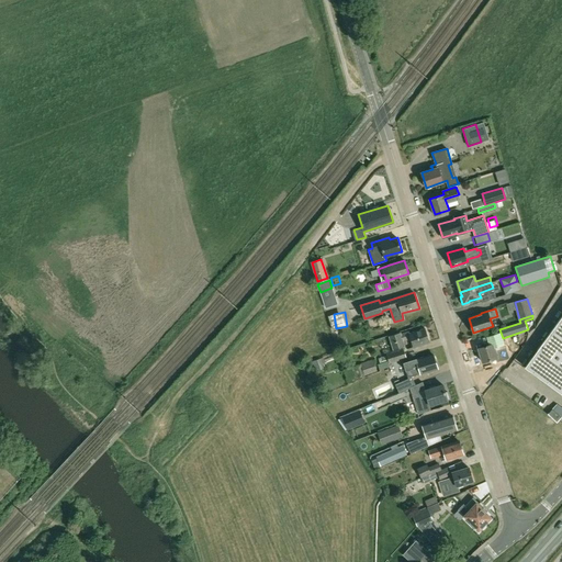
[(561,315),(525,368),(561,394),(561,315)]
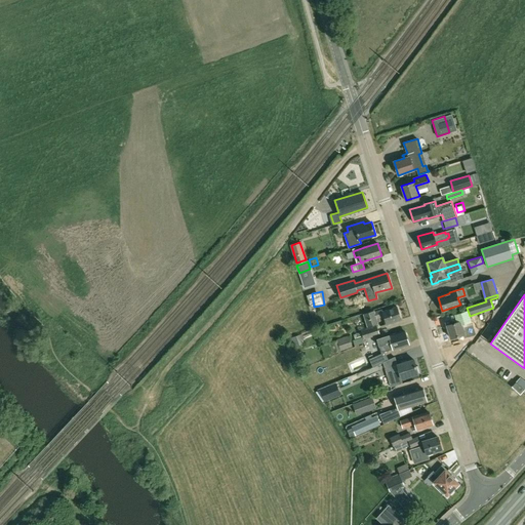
[(401,319),(397,307),(382,311),(381,310),(374,312),(373,310),(364,314),(368,326),(377,323),(376,318),(384,316),(386,324),(401,319)]
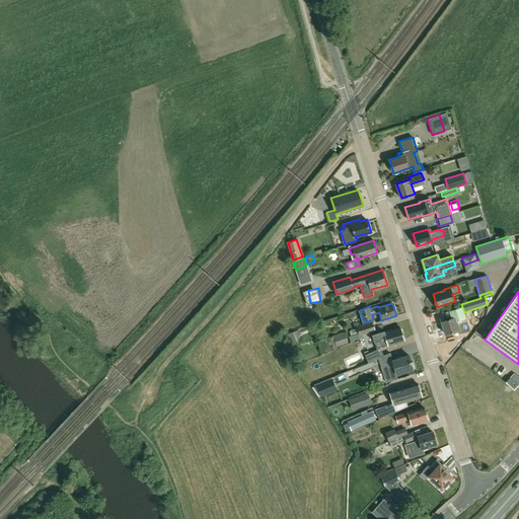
[(480,309),(484,315),(491,312),(489,306),(480,309)]
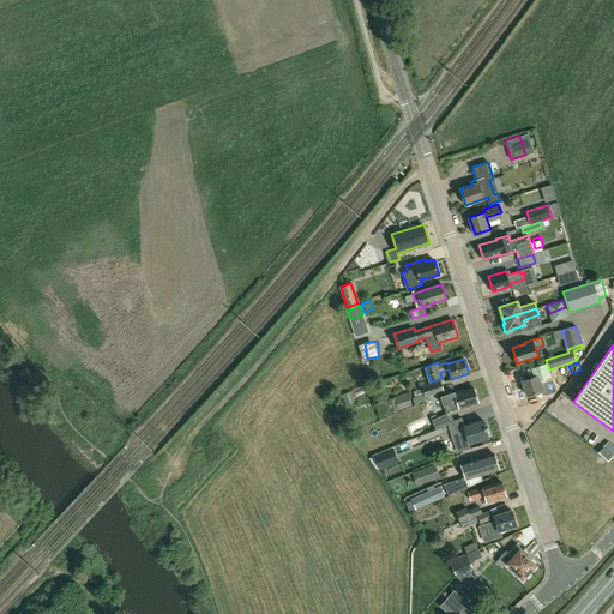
[(552,378),(551,372),(539,375),(523,380),(528,396),(543,390),(551,387),(548,379),(552,378)]
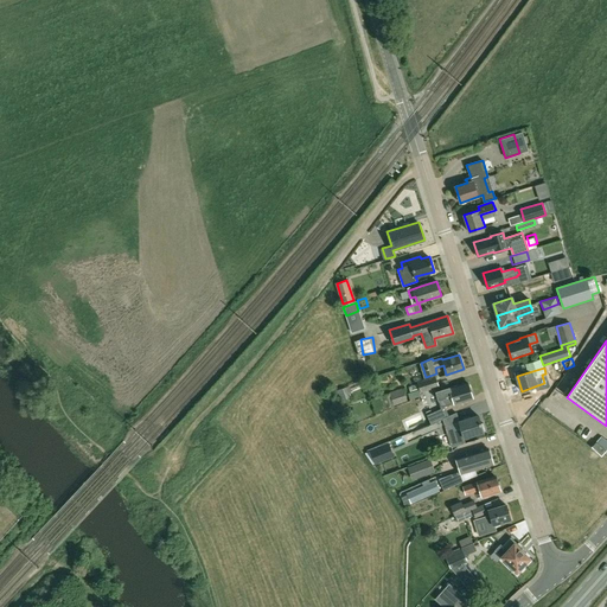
[(419,393),(439,385),(436,376),(417,382),(420,391),(419,391),(417,388),(410,390),(410,393),(408,394),(410,400),(420,396),(419,393)]
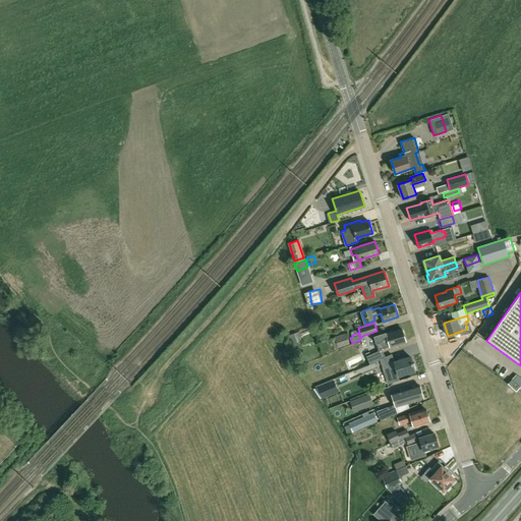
[(406,341),(402,329),(393,331),(393,330),(378,335),(377,332),(377,331),(359,337),(360,340),(361,341),(368,338),(374,337),(377,344),(384,342),(383,340),(388,339),(390,346),(406,341)]
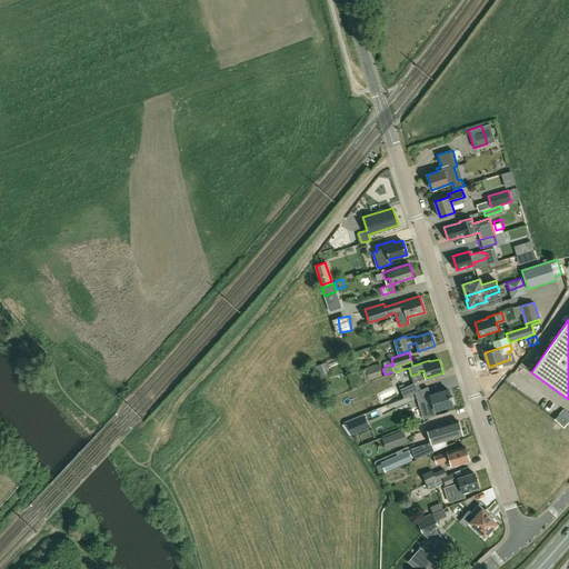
[(367,383),(370,382),(369,380),(382,376),(378,363),(365,367),(366,369),(362,370),(367,383)]
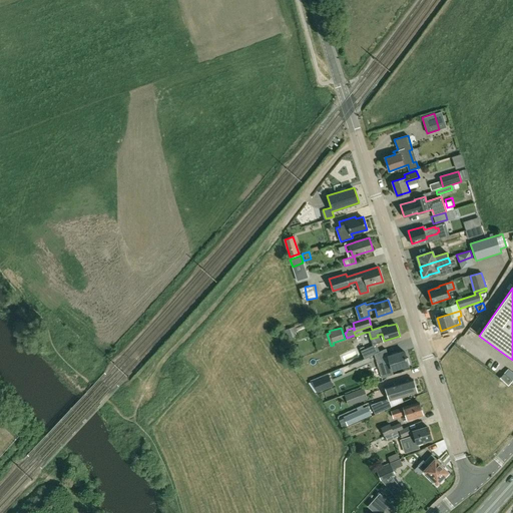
[(379,351),(376,344),(365,349),(364,346),(360,348),(364,358),(379,351)]
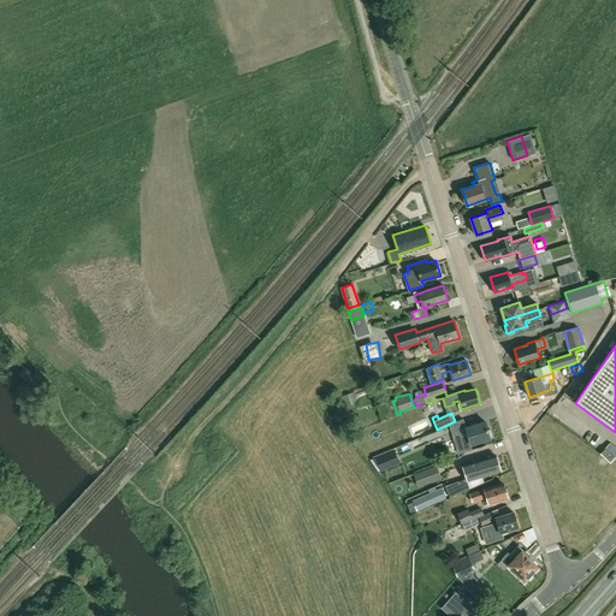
[(454,439),(457,449),(491,438),(490,436),(492,436),(490,428),(487,430),(485,421),(477,424),(477,421),(471,424),(472,426),(466,427),(468,434),(454,439)]
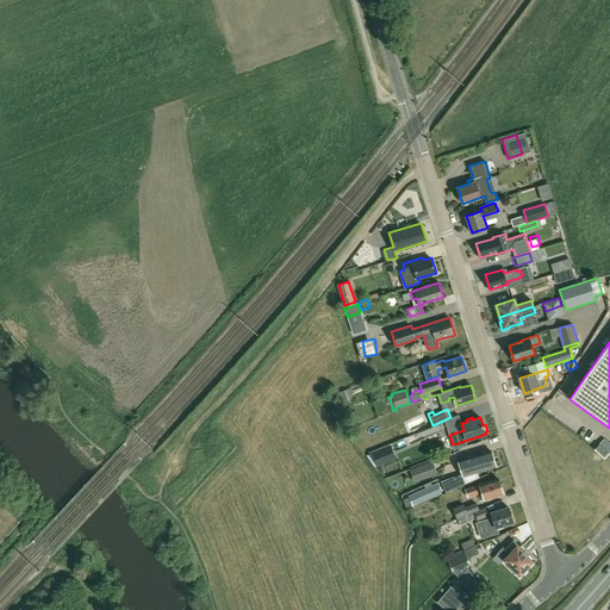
[(604,458),(609,453),(599,443),(595,448),(604,458)]
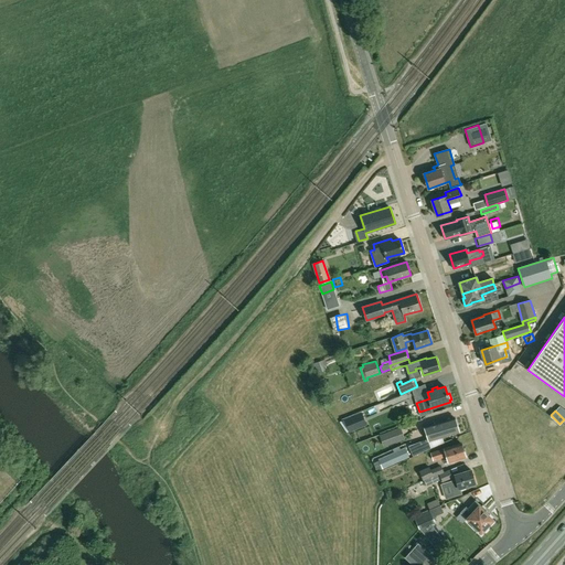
[(350,432),(366,424),(362,413),(344,419),(350,432)]
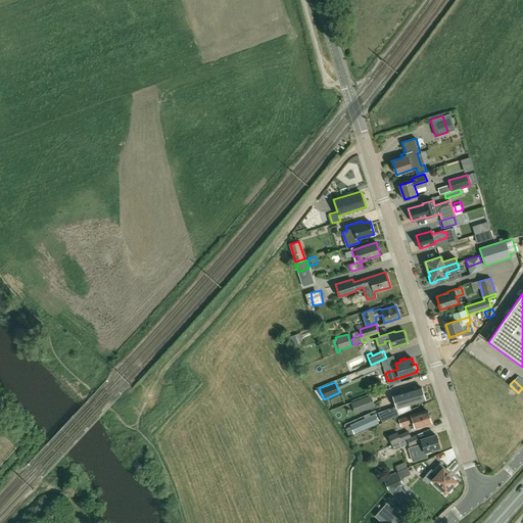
[(409,405),(425,399),(421,386),(393,394),(395,403),(408,399),(409,405)]
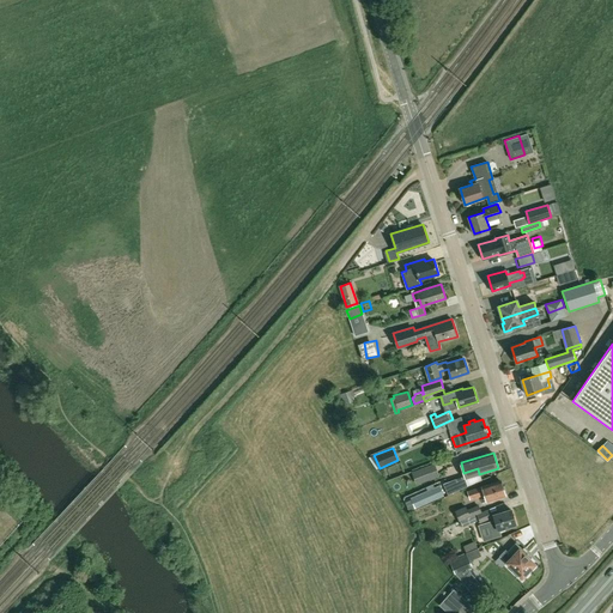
[(417,485),(439,475),(435,463),(412,472),(417,485)]
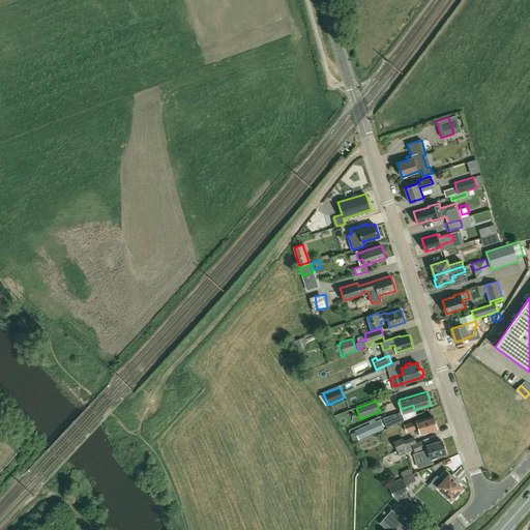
[(387,428),(404,420),(402,412),(396,414),(383,418),(387,428)]
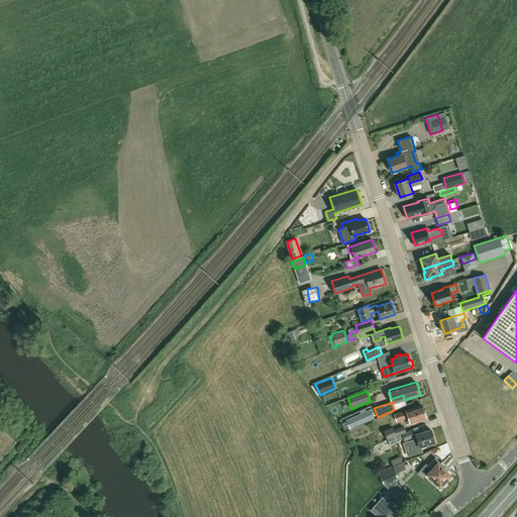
[(426,418),(426,417),(427,417),(425,410),(424,411),(422,405),(394,414),(396,421),(409,417),(411,423),(426,418)]
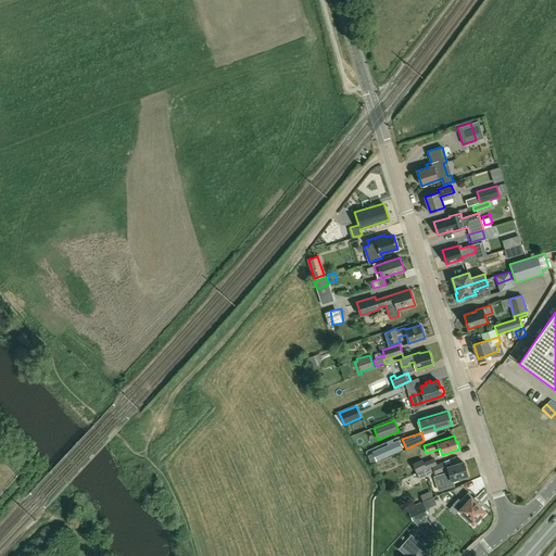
[(399,441),(373,452),(377,462),(403,450),(399,441)]
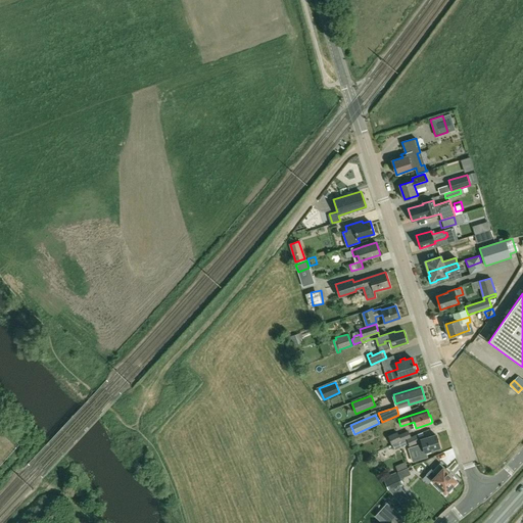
[(411,436),(409,430),(398,434),(397,431),(388,435),(391,444),(403,440),(411,436)]
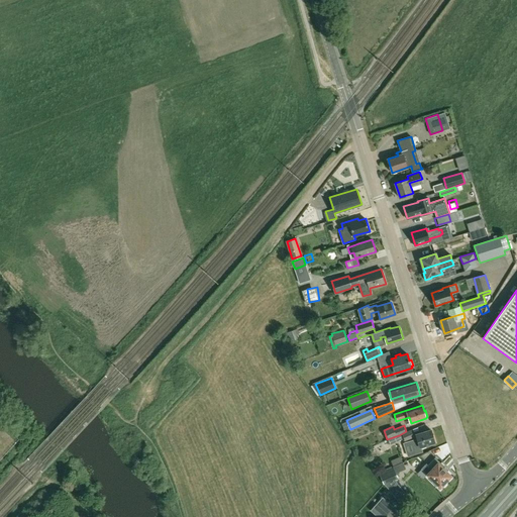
[(415,436),(411,429),(406,431),(399,435),(401,441),(404,439),(405,441),(415,436)]
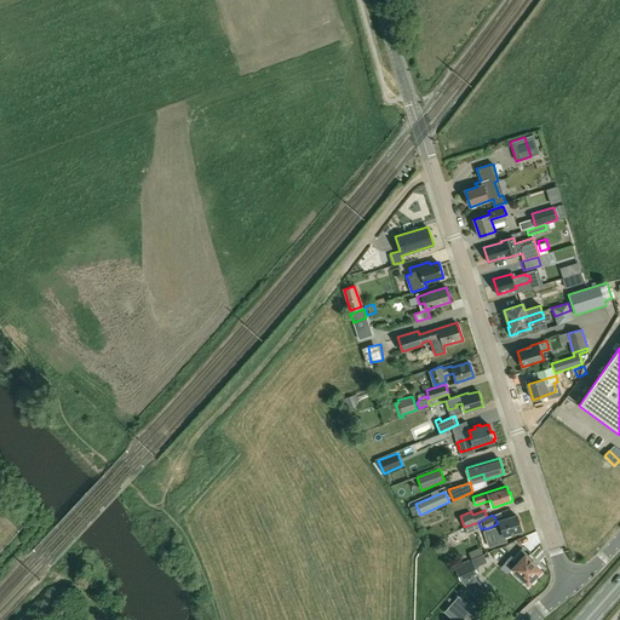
[(504,537),(522,530),(517,515),(499,521),(504,537)]
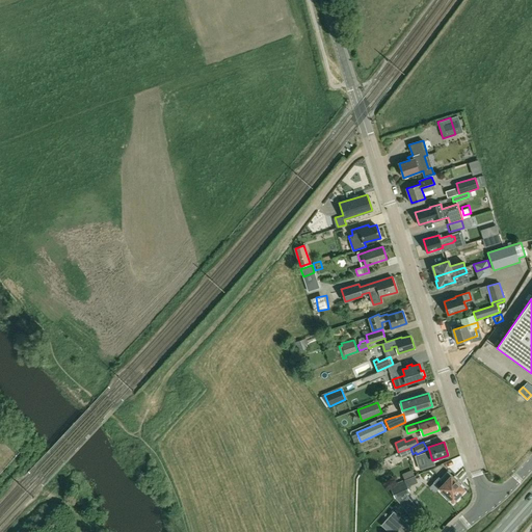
[(439,478),(434,482),(440,488),(445,493),(445,496),(449,501),(451,500),(453,501),(454,500),(456,500),(459,497),(459,495),(464,489),(456,481),(457,480),(448,471),(440,479),(439,478)]
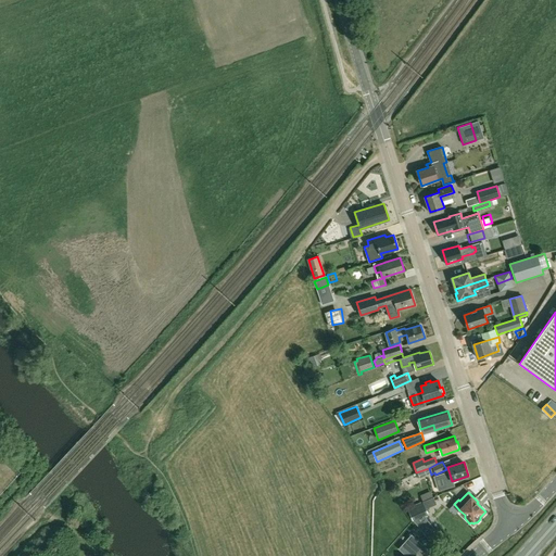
[(413,520),(428,514),(422,502),(407,508),(413,520)]
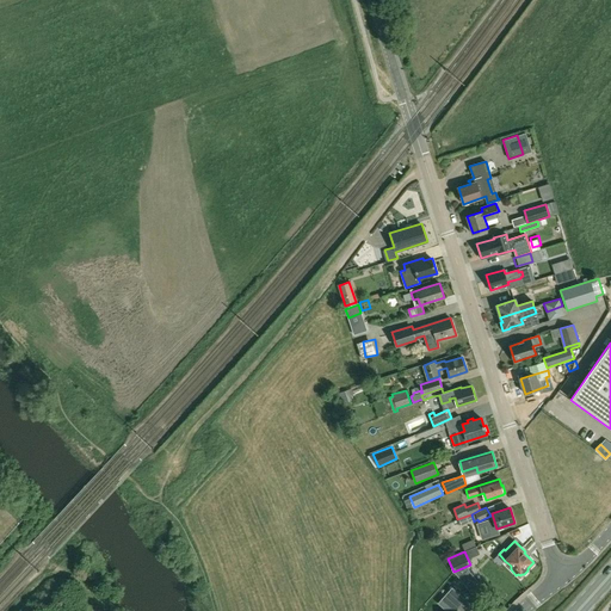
[(475,566),(485,563),(482,554),(473,556),(475,566)]
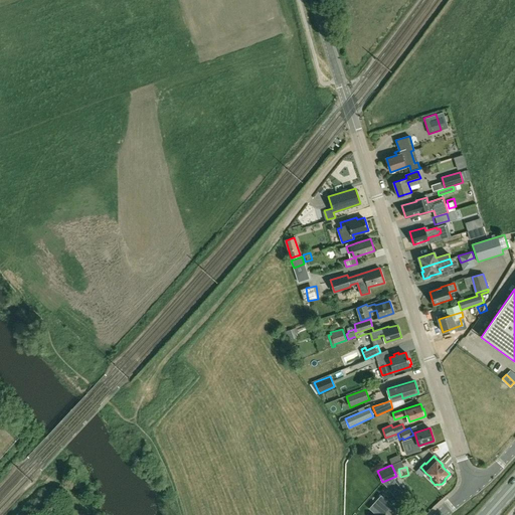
[(382,494),(377,500),(384,506),(389,500),(382,494)]
